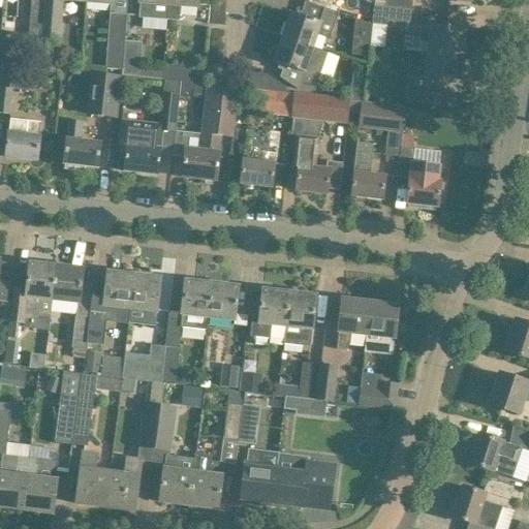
[(30,0),(29,30),(42,31),(44,1),(33,0),(30,0)]
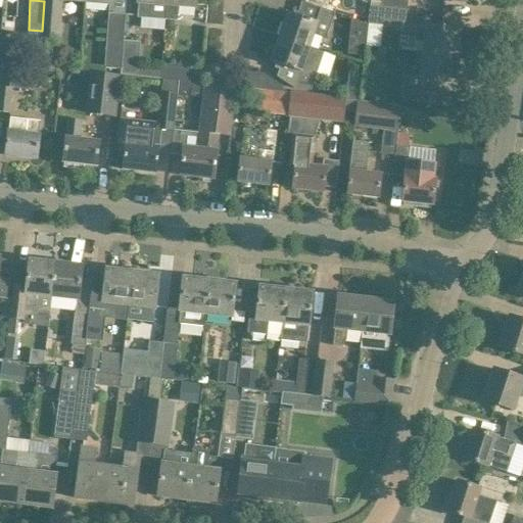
[(138,0),(137,18),(165,20),(167,0),(138,0)]
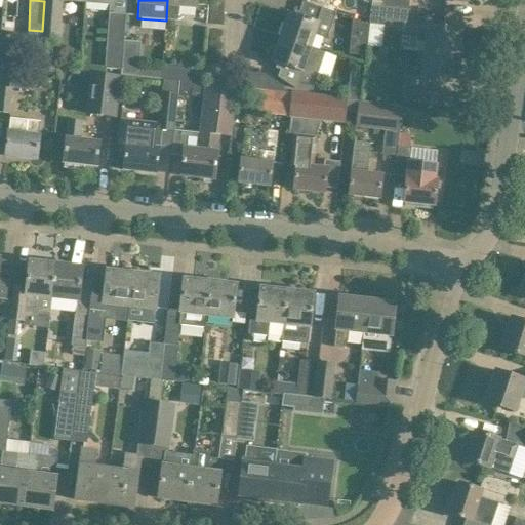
[(167,0),(166,21),(177,22),(178,6),(197,7),(197,0),(167,0)]
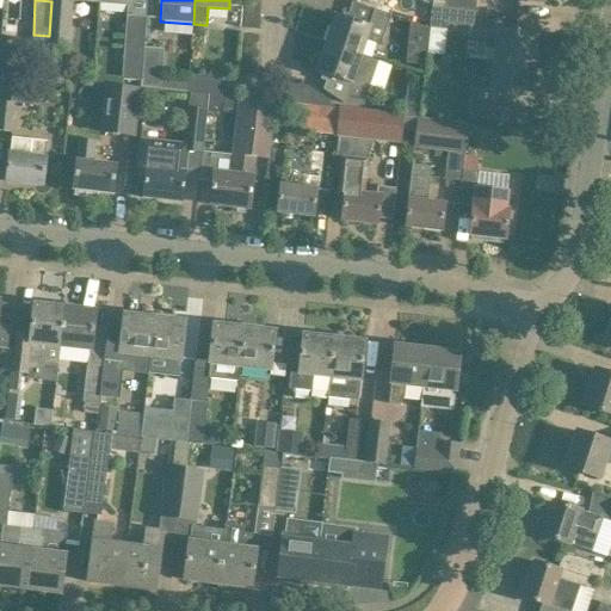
[(445,0),(445,8),(474,12),(475,0),(445,0)]
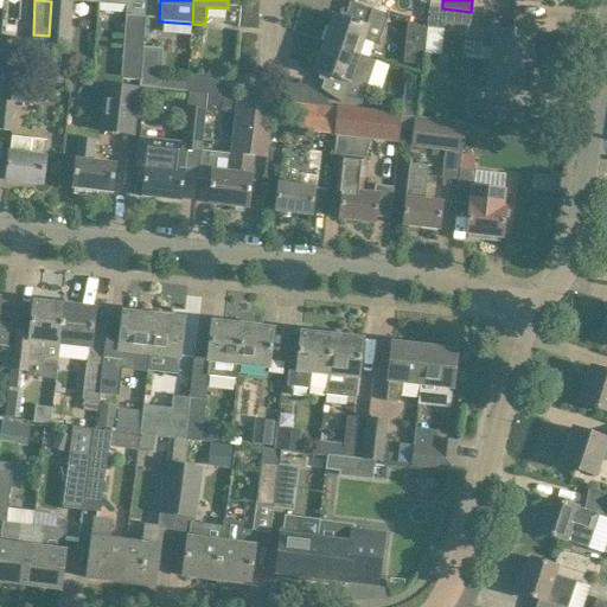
[(51,1),(49,36),(48,46),(66,48),(69,12),(70,2),(51,1)]
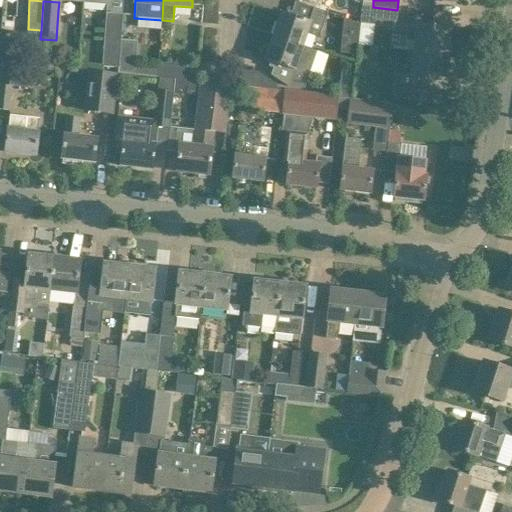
[(397,10),(361,6),(360,20),(359,25),(358,36),(357,46),(372,47),(374,20),(396,22),(397,10)]
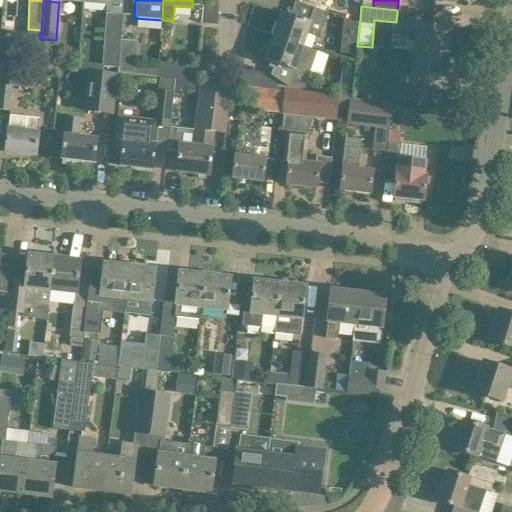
[(282,13),(273,37),(302,47),(306,34),(319,38),(327,13),(313,8),(308,22),(282,13)]
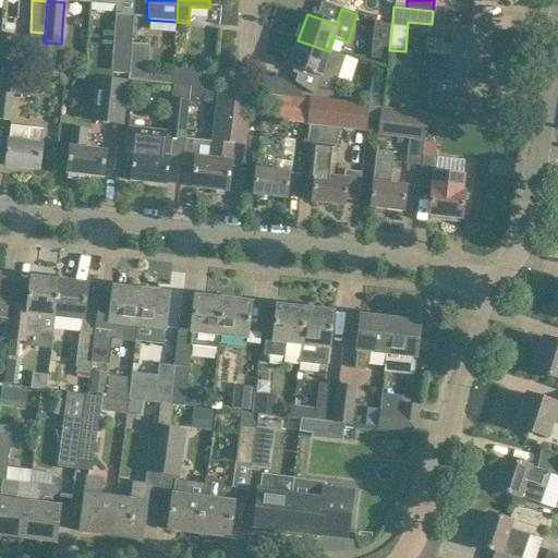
[(111,73),(129,74),(131,45),(133,16),(116,15),(111,73)]
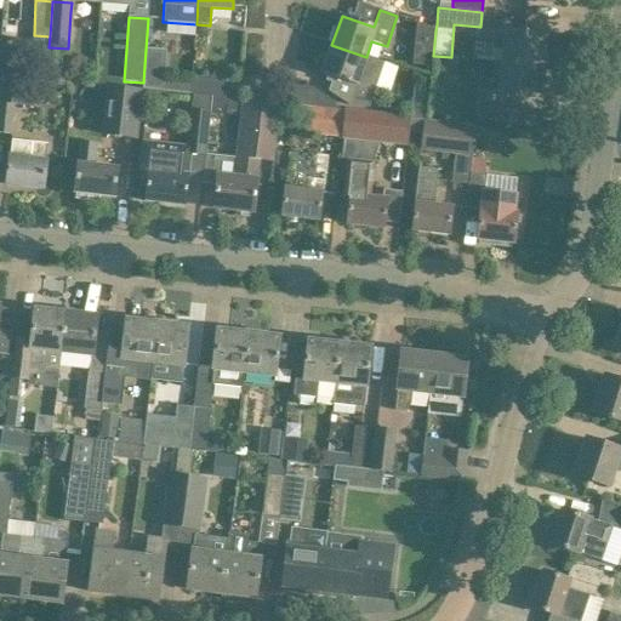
[(420,24),(417,41),(434,44),(436,30),(420,24)]
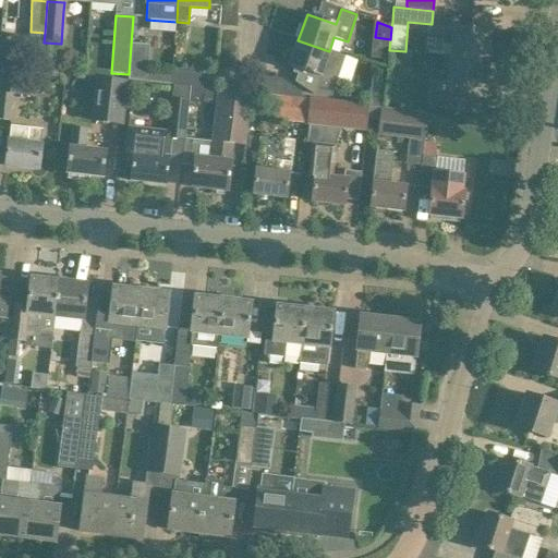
[(424,53),(445,56),(487,61),(490,33),(455,28),(452,45),(444,44),(444,40),(426,38),(424,53)]
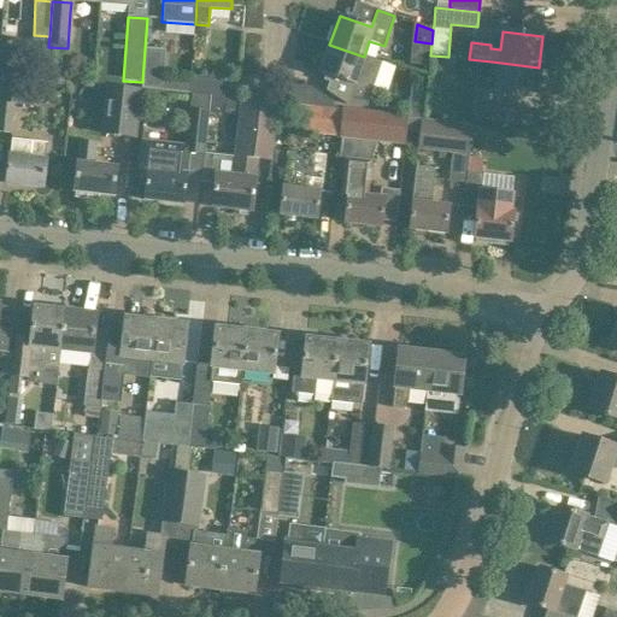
[(329,45),(319,75),(325,76),(324,81),(329,83),(327,92),(347,105),(366,107),(382,63),(364,57),(329,45)]
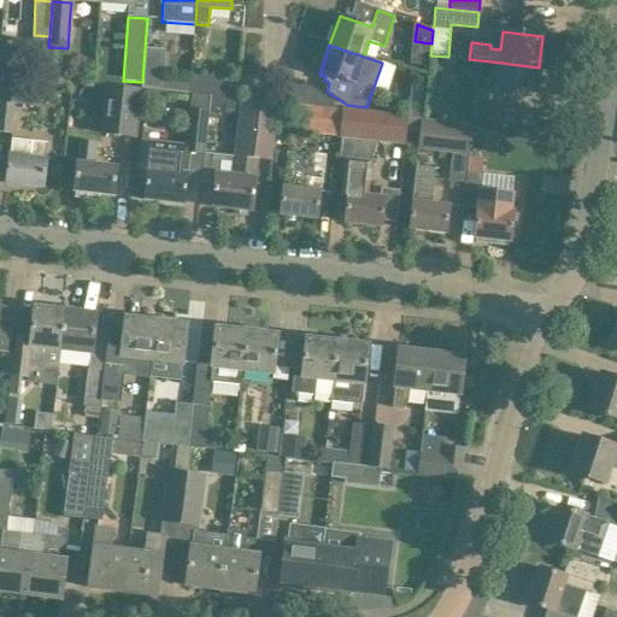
[(145,50),(142,82),(142,88),(160,90),(164,51),(145,50)]
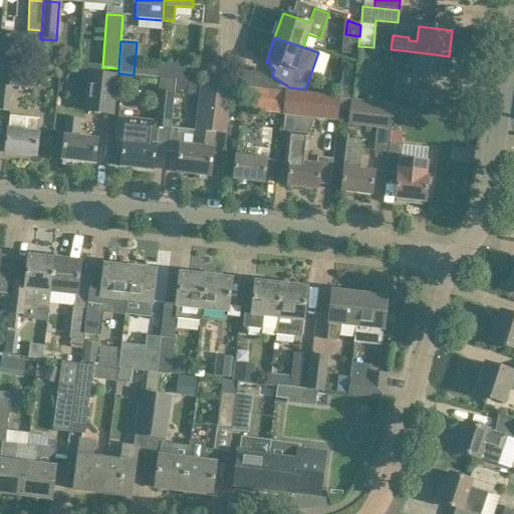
[(449,56),(410,51),(409,60),(407,75),(396,74),(393,98),(407,100),(427,102),(429,80),(447,81),(449,56)]
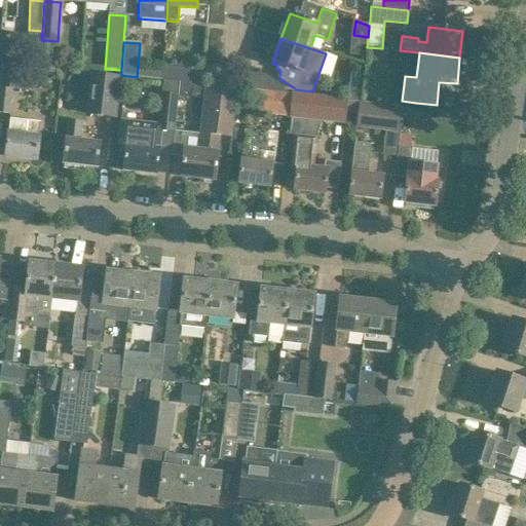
[(161,81),(163,81),(190,83),(191,67),(172,66),(162,65),(161,81)]
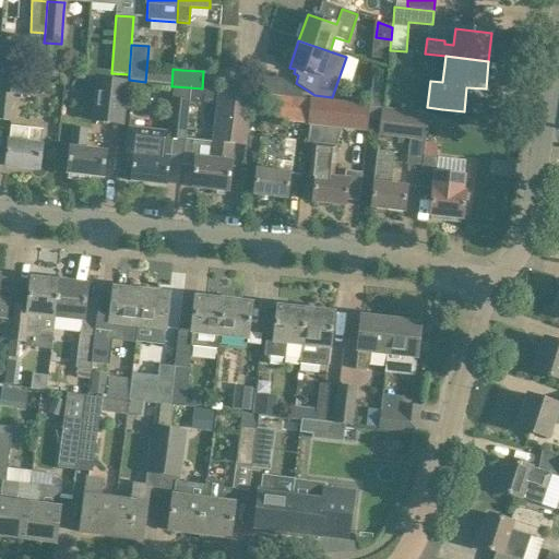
[(98,78),(93,121),(121,125),(122,116),(127,81),(98,78)]
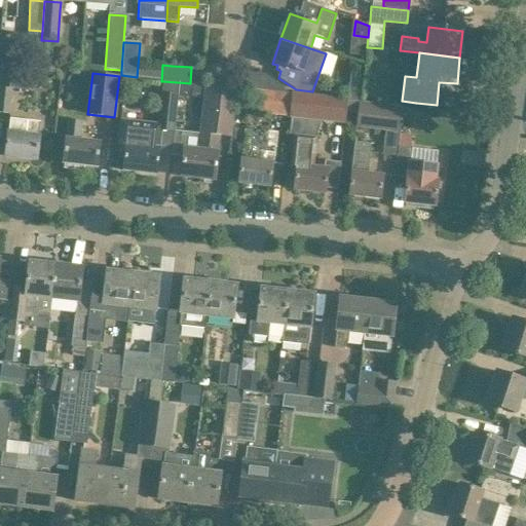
[(30,77),(1,74),(0,81),(0,112),(9,114),(12,89),(28,91),(30,77)]
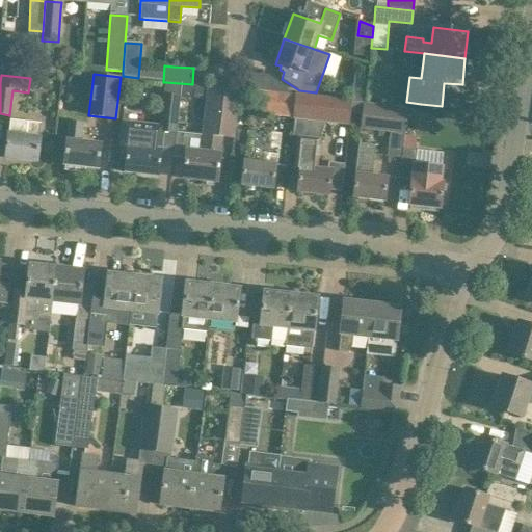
[(287,88),(267,77),(265,91),(284,94),(287,88)]
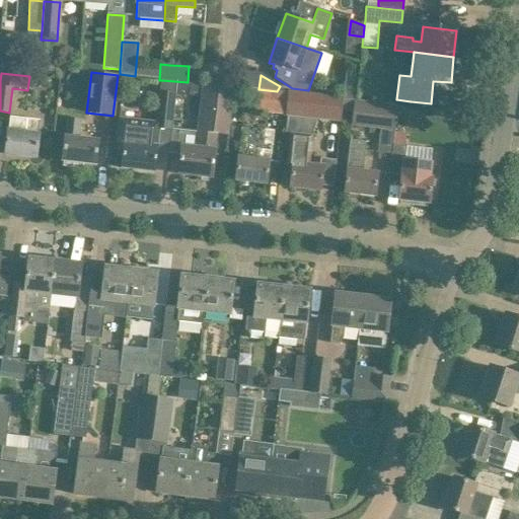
[(188,82),(161,80),(160,92),(159,91),(155,123),(120,120),(118,143),(125,144),(122,168),(155,172),(158,146),(157,146),(159,129),(171,131),(175,96),(180,97),(181,93),(184,93),(184,95),(194,96),(195,94),(203,95),(200,119),(196,148),(182,146),(178,174),(212,178),(216,149),(217,135),(229,136),(235,87),(188,82)]
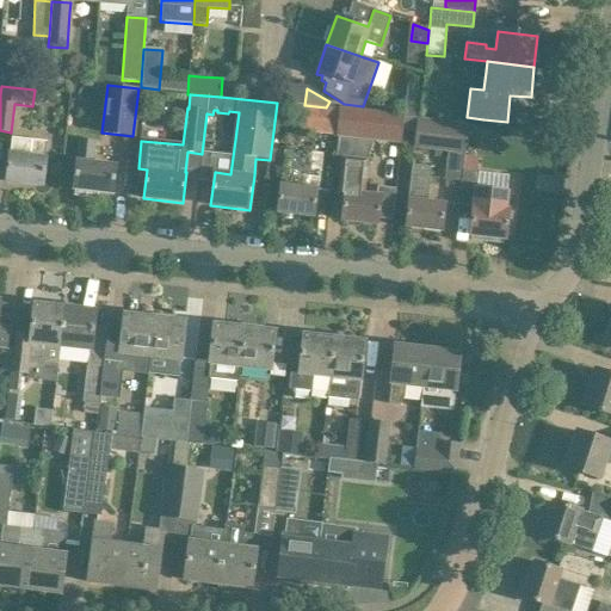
[(287,131),(337,136),(339,110),(326,107),(304,105),(290,104),(287,131)]
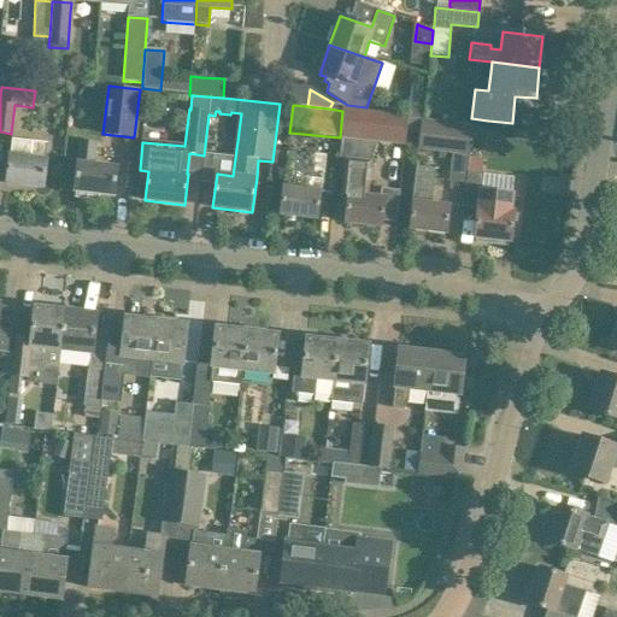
[(407,105),(406,117),(421,119),(422,107),(407,105)]
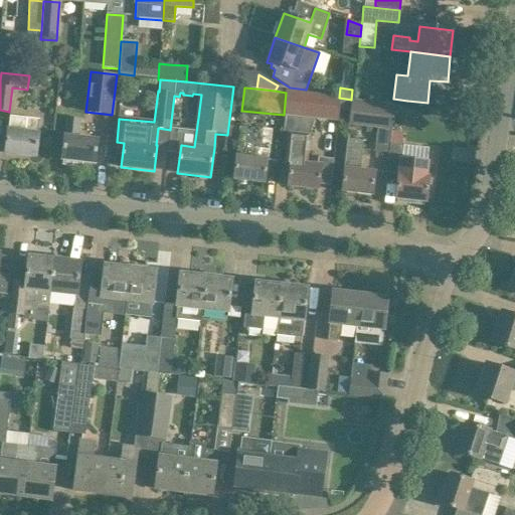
[(338,122),(339,111),(340,99),(286,93),(284,115),(283,115),(338,122)]
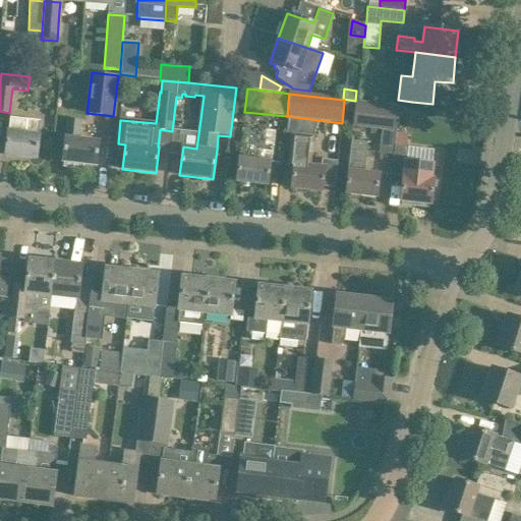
[(379,154),(393,156),(394,146),(396,133),(399,107),(356,101),(345,100),(344,100),(343,112),(354,113),(352,127),(382,130),(379,154)]
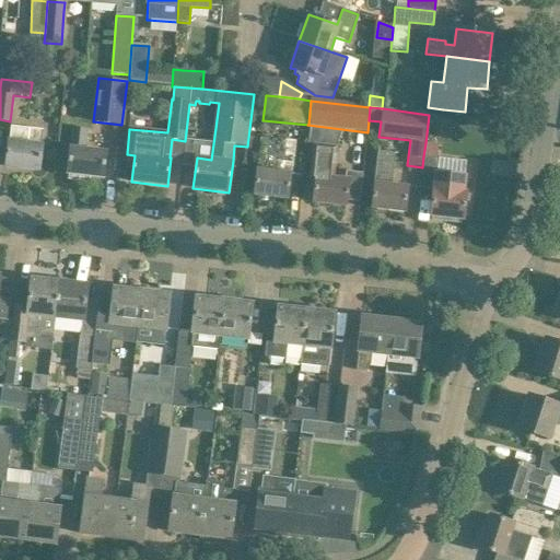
[(43,131),(11,128),(9,142),(9,147),(6,167),(38,171),(43,131)]
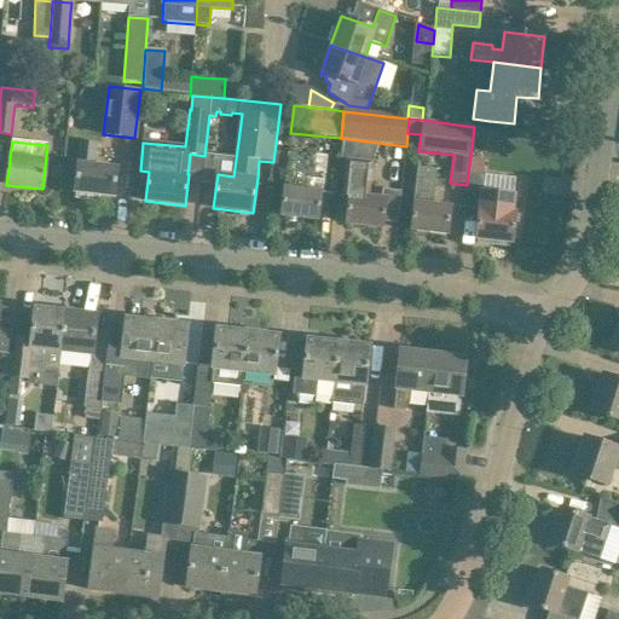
[(79,162),(77,169),(75,192),(115,197),(119,166),(94,163),(97,143),(82,142),(80,162),(79,162)]
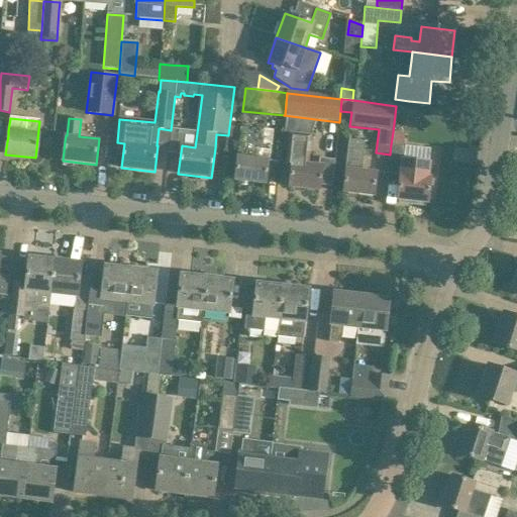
[(237,158),(238,158),(235,181),(266,184),(269,161),(270,161),(271,145),(274,145),(276,129),(264,128),(264,130),(232,126),(231,137),(239,139),(237,158)]
